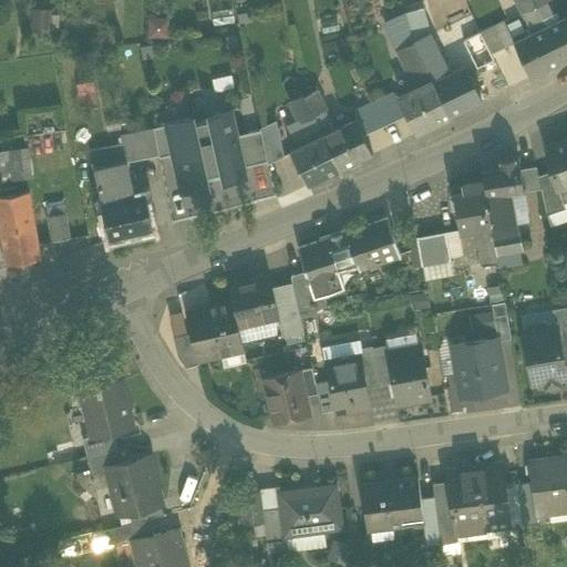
[(522,13),(536,7),(533,0),(514,0),(521,13),(522,13)]
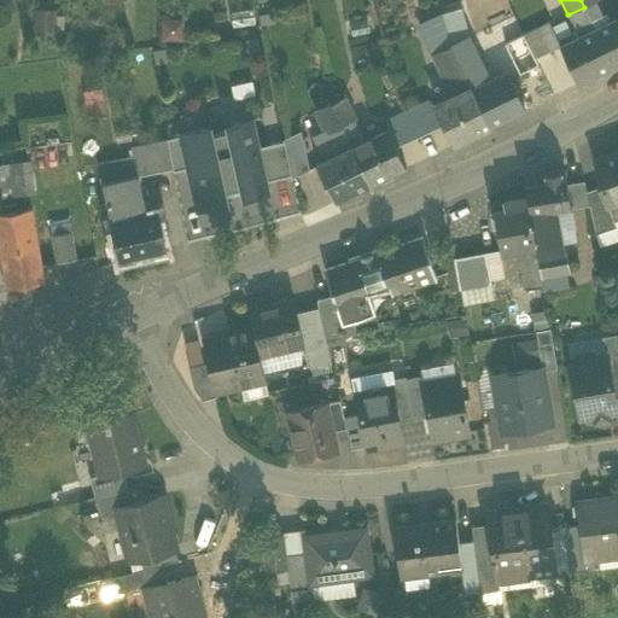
[(596,1),(584,7),(595,28),(606,23),(596,1)]
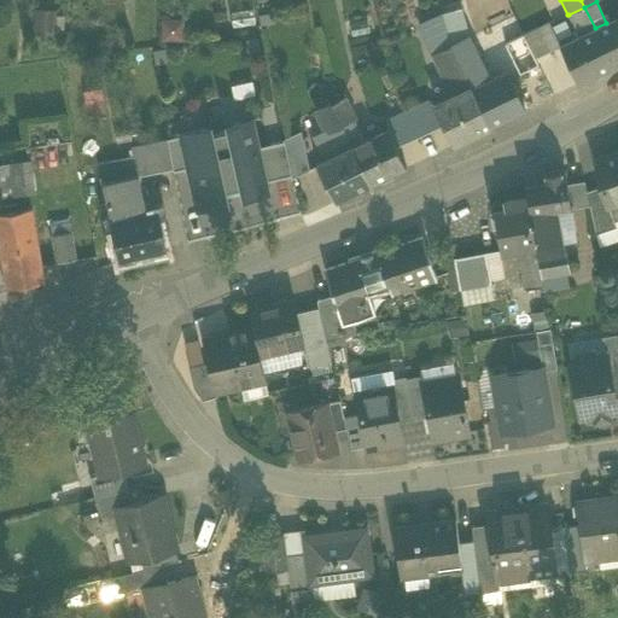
[(579,36),(595,28),(584,7),(569,15),(579,36)]
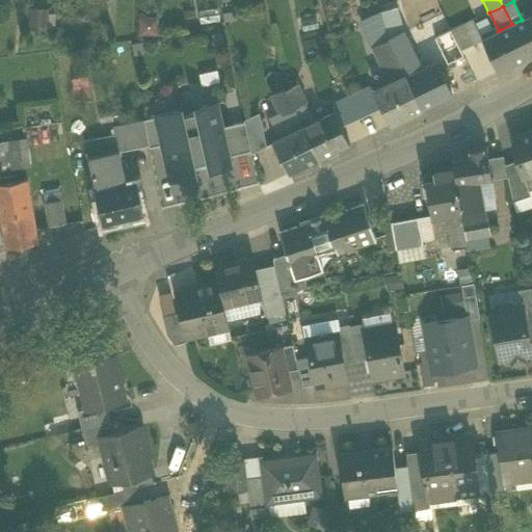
[(49,8),(29,7),(29,26),(48,27),(49,8)]
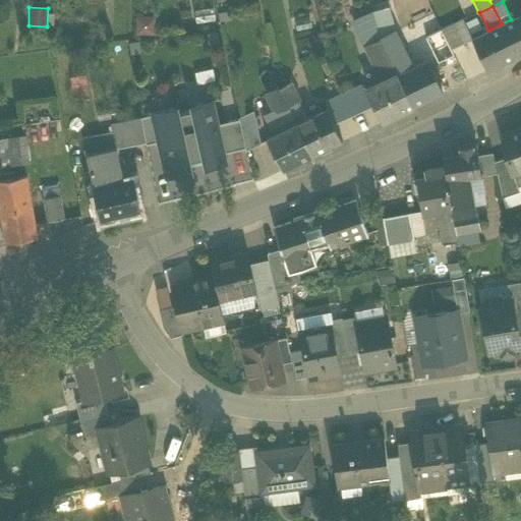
[(214,7),(194,10),(196,23),(216,20),(214,7)]
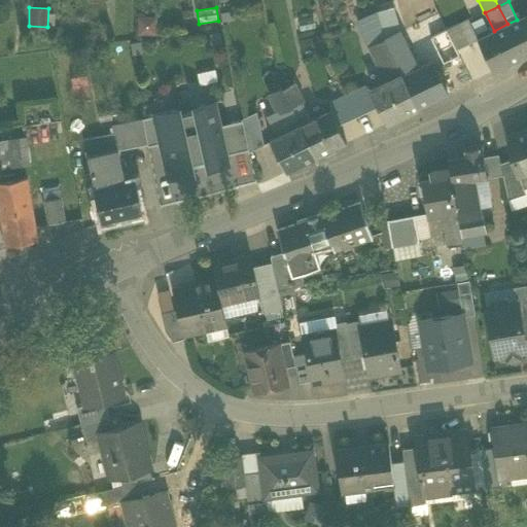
[(526,14),(517,20),(507,24),(523,57),(526,55),(526,14)]
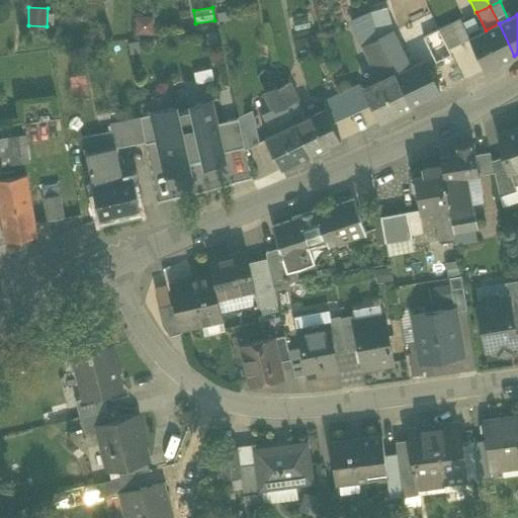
[(154,15),(136,15),(136,34),(154,34),(154,15)]
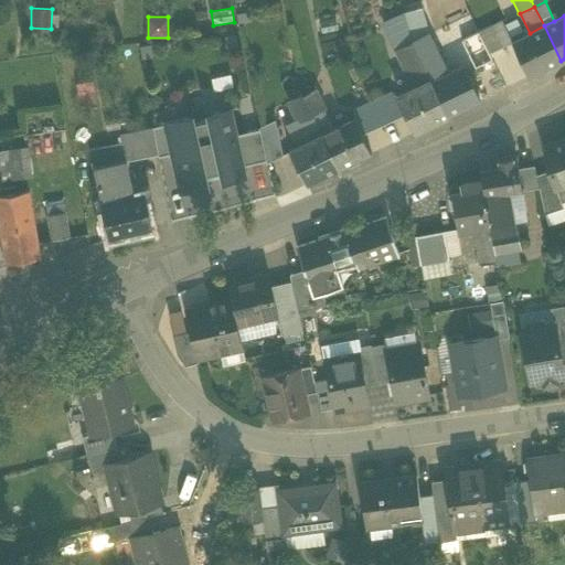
[(384,23),(394,43),(405,39),(395,19),(384,23)]
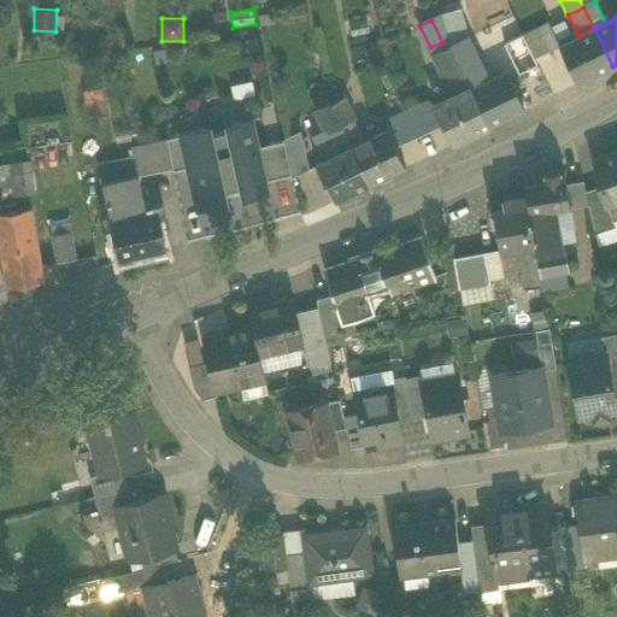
[(548,22),(538,28),(550,52),(559,46),(548,22)]
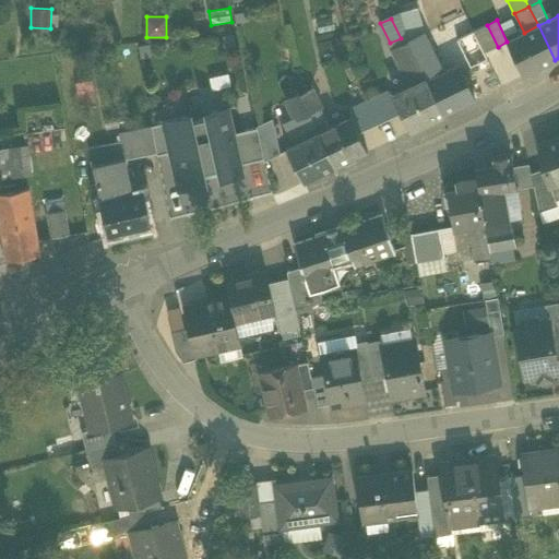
[(487,25),(473,32),(484,54),(498,47),(487,25)]
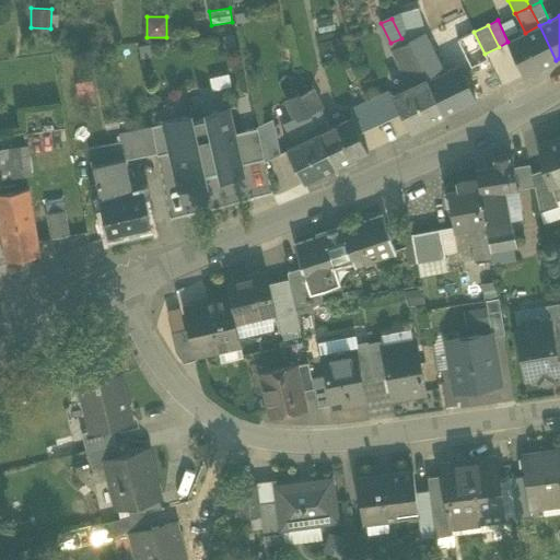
[(524,76),(556,60),(539,25),(525,33),(508,42),(524,76)]
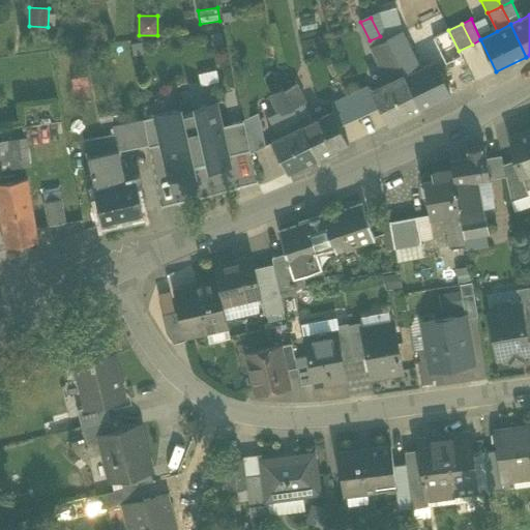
[(444,58),(459,51),(448,30),(447,28),(433,35),(444,58)]
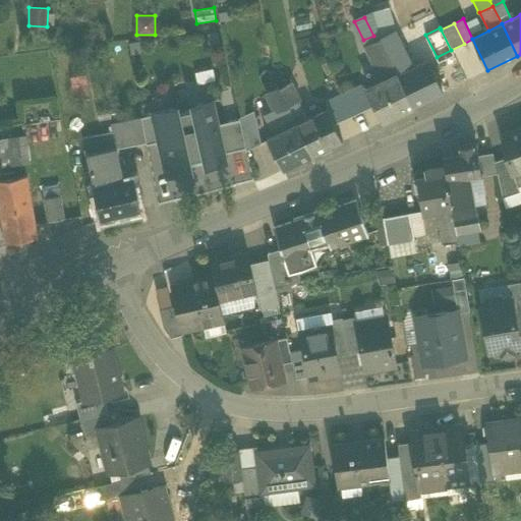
[(403,50),(394,32),(380,39),(370,44),(368,39),(363,42),(374,63),(389,56),(403,50)]
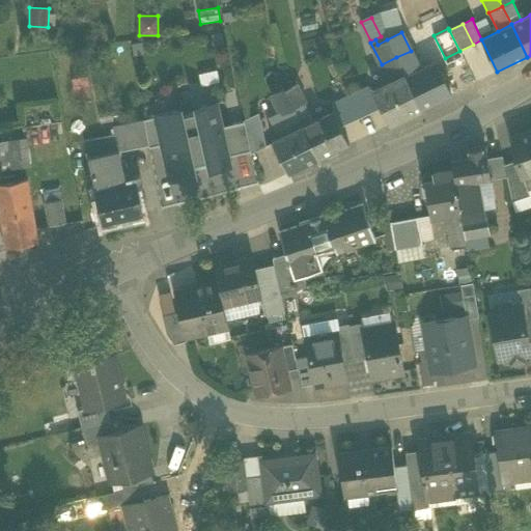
[(436,61),(420,70),(411,51),(396,57),(421,109),(451,94),(436,61)]
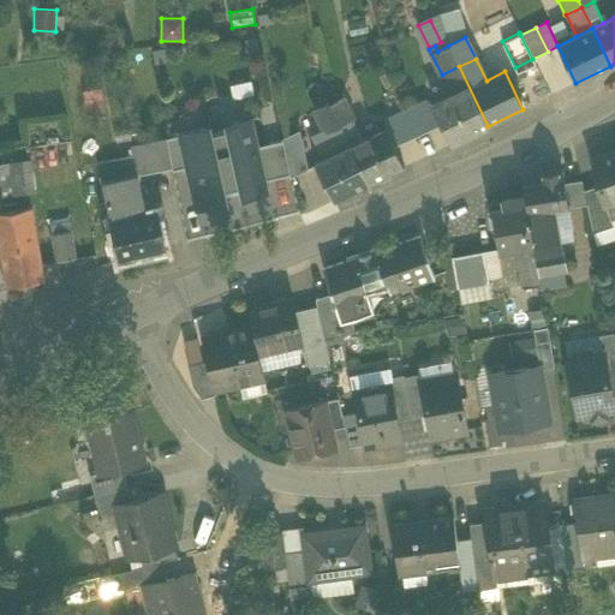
[(453,143),(488,126),(459,66),(442,75),(449,91),(458,94),(434,106),(453,143)]
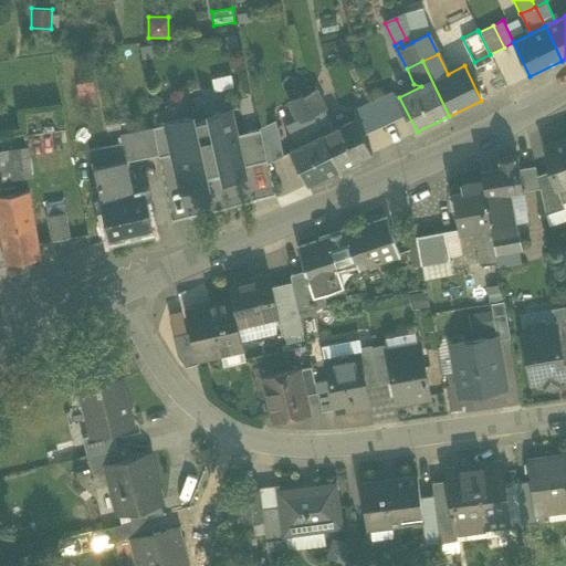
[(231,73),(211,77),(213,92),(234,87),(231,73)]
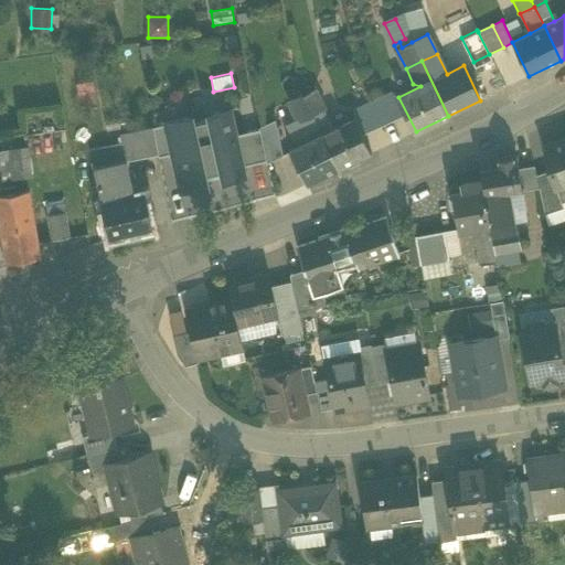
[(304,95),(312,114),(326,107),(317,88),(304,95)]
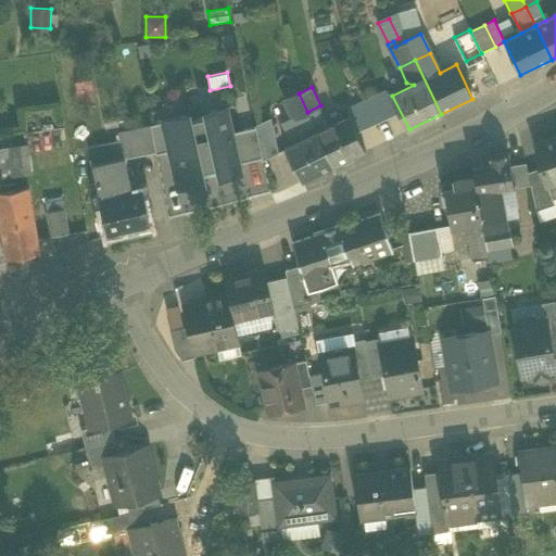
[(77,91),(78,101),(95,99),(93,89),(77,91)]
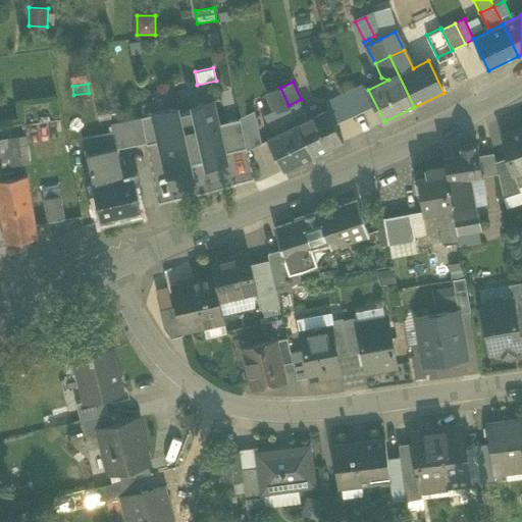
[(361,85),(342,94),(353,115),(372,107),(361,85)]
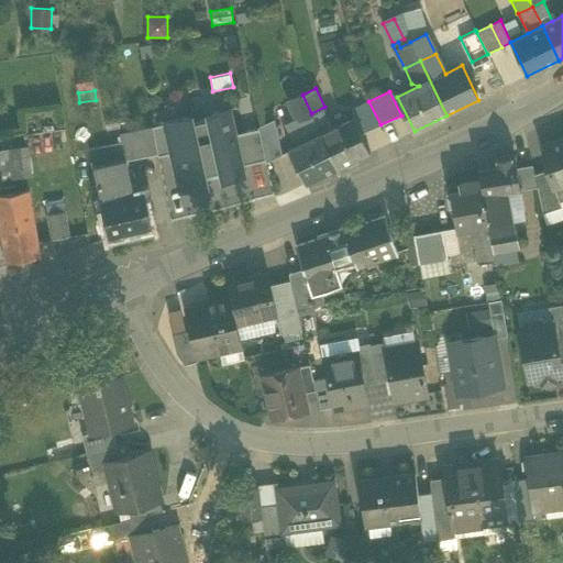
[(287,100),(296,120),(297,121),(311,113),(302,95),(301,94),(287,100)]
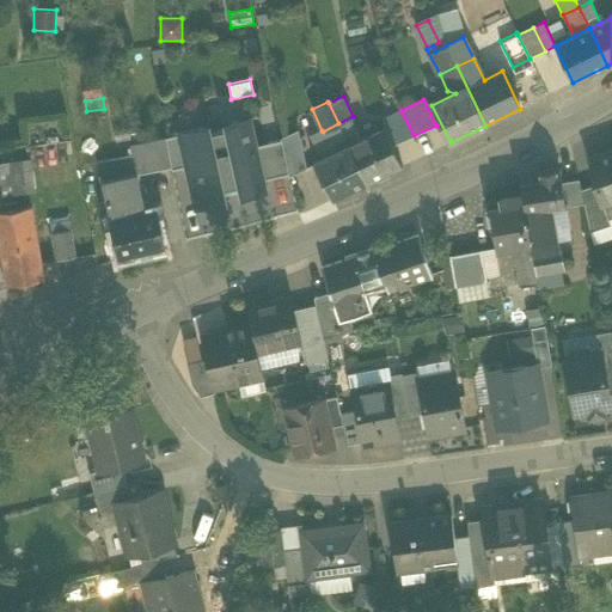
[(397,144),(414,135),(401,110),(384,118),(397,144)]
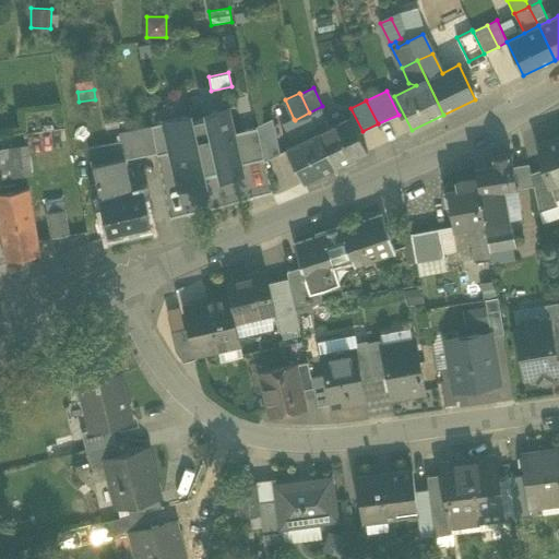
[(233,132),(227,108),(205,114),(206,119),(192,122),(191,115),(164,120),(164,122),(170,152),(179,189),(206,182),(204,173),(217,169),(219,178),(242,173),(240,165),(233,132)]
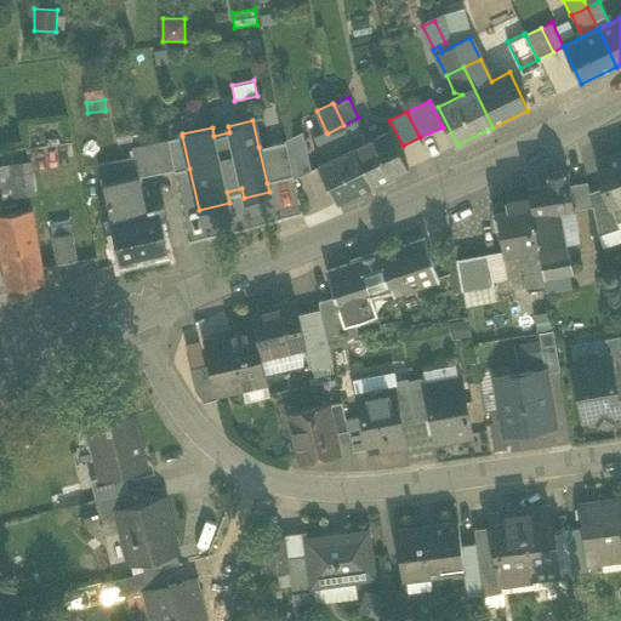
[(354,147),(343,125),(328,134),(326,132),(320,136),(331,158),(331,159),(354,147)]
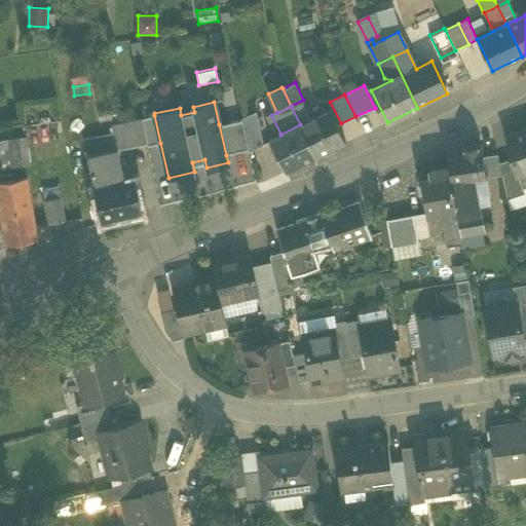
[(330,110),(300,124),(315,157),(345,143),(330,110)]
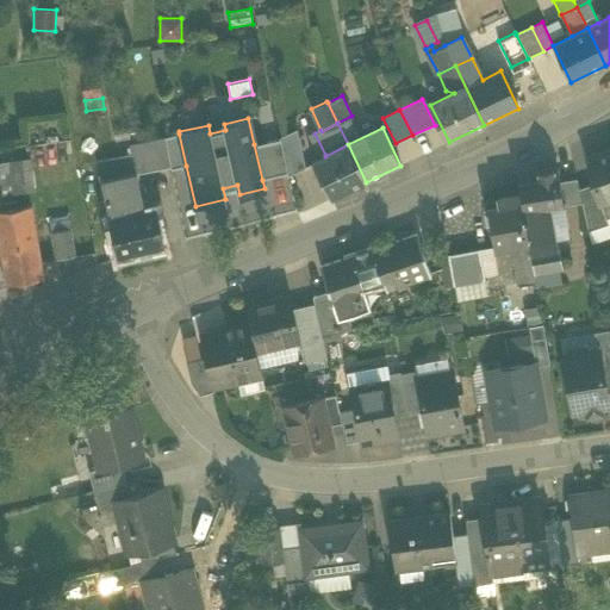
[(288,174),(288,175),(305,168),(297,129),(280,137),(280,139),(288,174)]
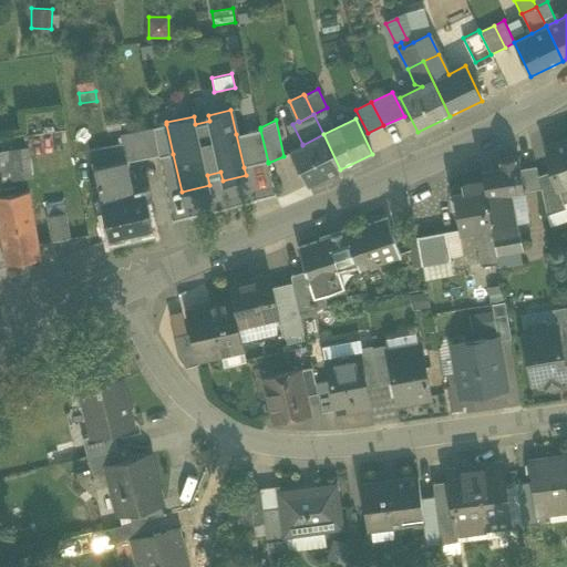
[(160,157),(173,154),(166,124),(153,127),(158,155),(160,157)]
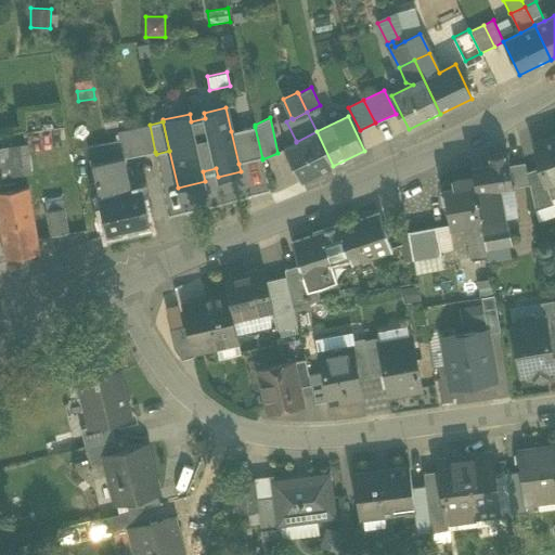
[(124,156),(124,157),(155,152),(150,125),(118,131),(119,139),(120,139),(124,156)]
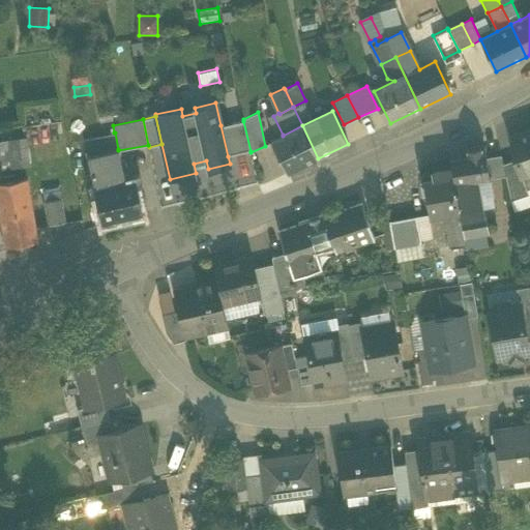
[(228,156),(251,151),(243,121),(221,125),(228,156)]
